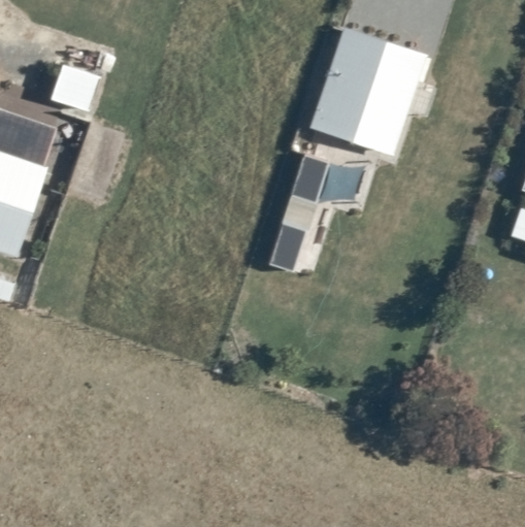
[(428,54),(342,26),(308,127),(394,155),(408,110),(429,118),(438,89),(418,81),(428,54)]
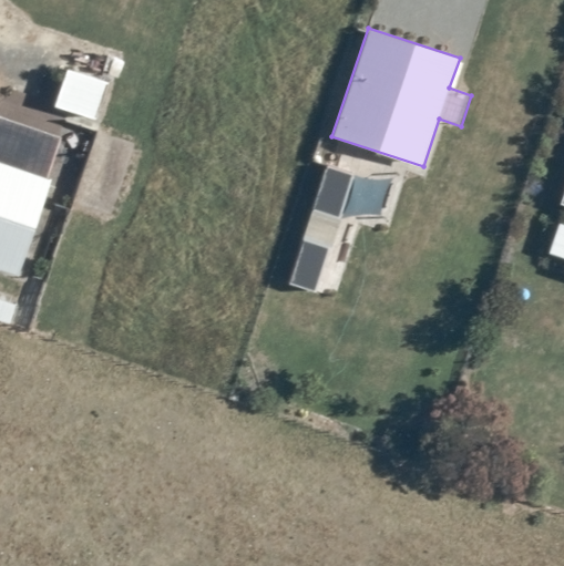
[(105,81),(67,69),(54,106),(93,119),(105,81)]
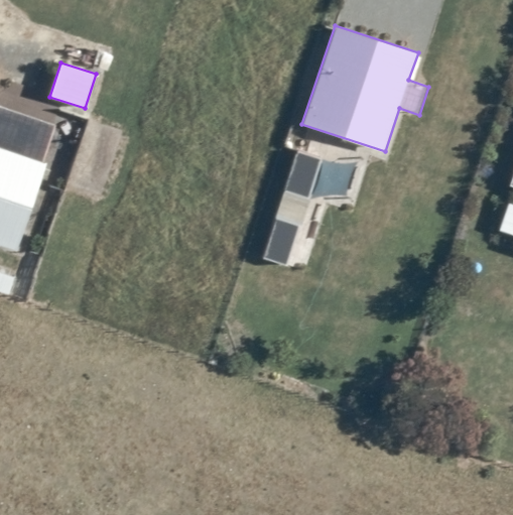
[(0,246),(17,252),(48,164),(43,162),(57,125),(0,105),(0,246)]
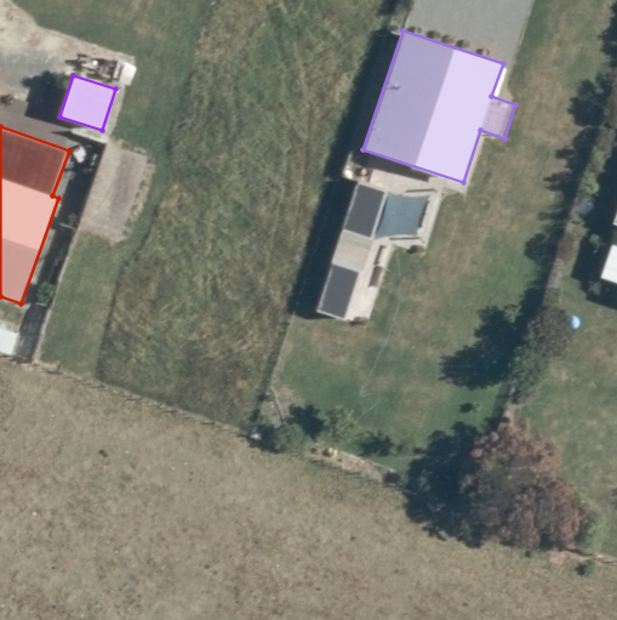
[(344,320),(387,192),(356,182),(314,311),(344,320)]
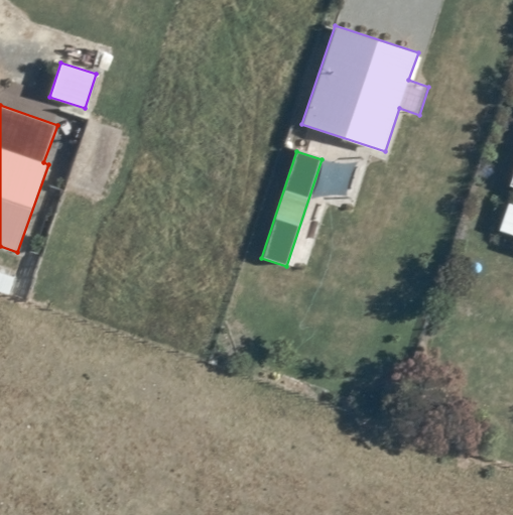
[(0,292),(11,296),(17,277),(12,276),(14,270),(0,266),(0,292)]
